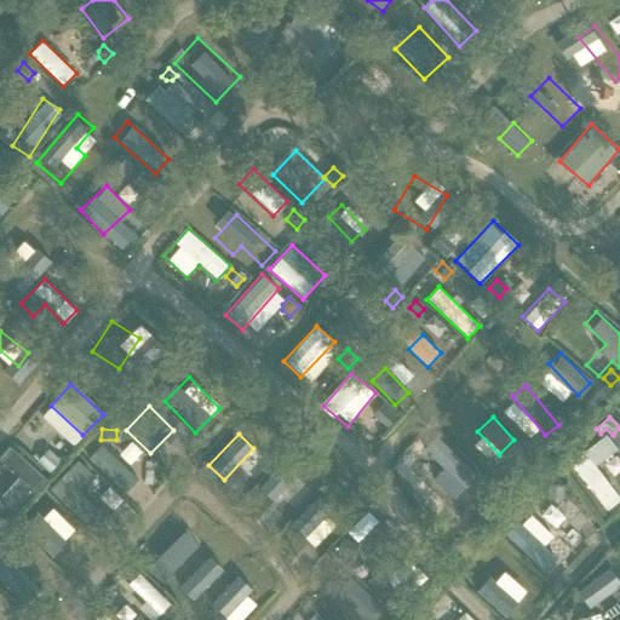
[(595,466),(616,451),(606,436),(584,452),(583,451),(568,461),(606,511),(619,500),(595,466)]
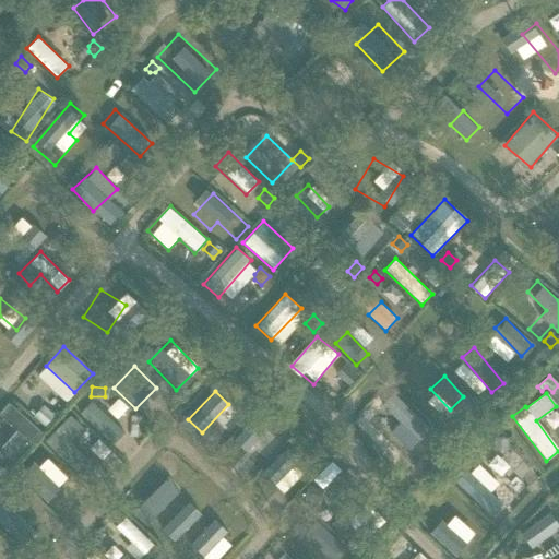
[(396,394),(373,415),(407,452),(431,430),(396,394)]
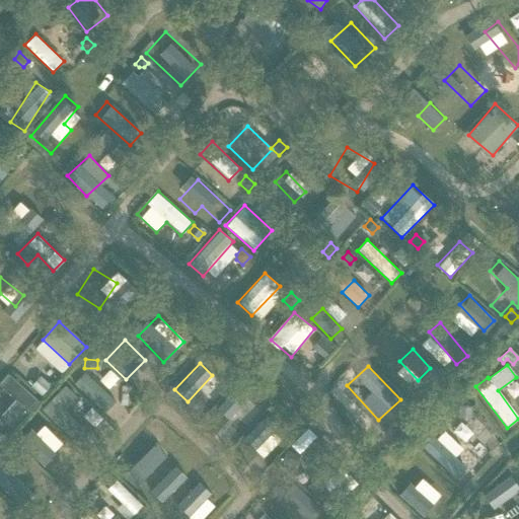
[(84,371),(73,383),(105,413),(117,400),(84,371)]
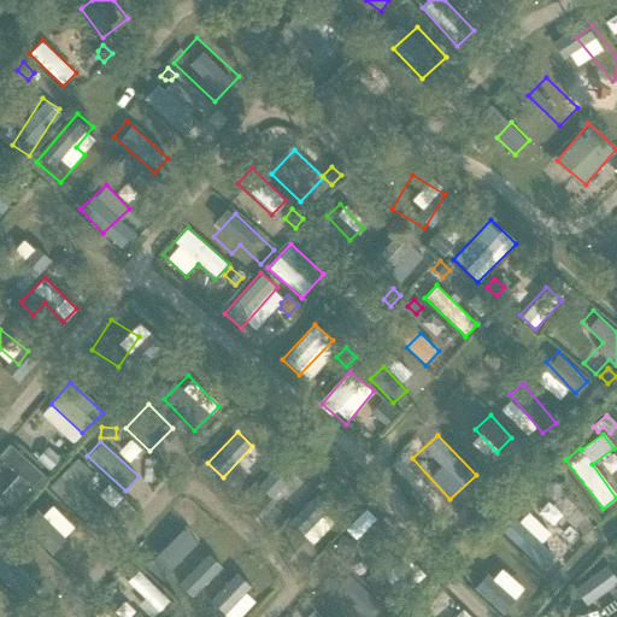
[(34,491),(46,477),(10,445),(0,454),(0,459),(18,476),(0,497),(15,509),(33,489),(34,491)]
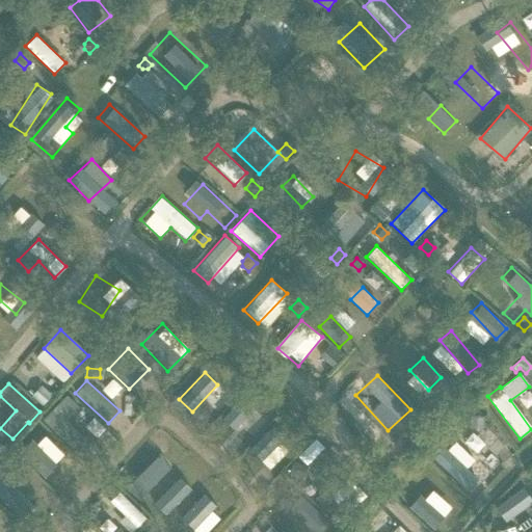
[(43,389),(34,398),(42,405),(50,396),(43,389)]
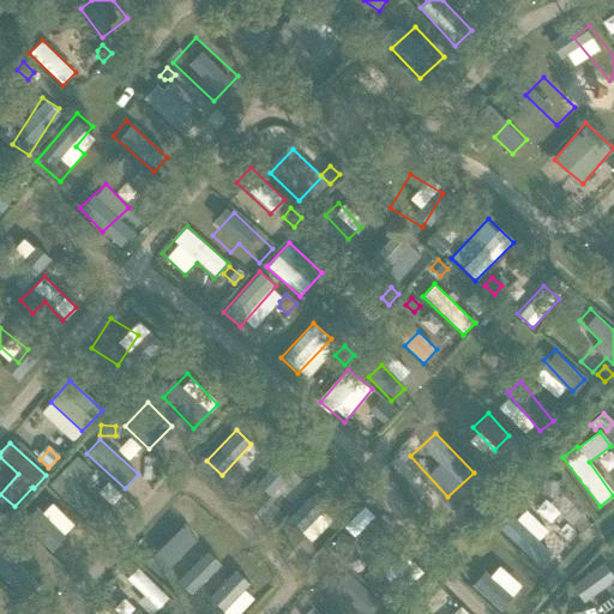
[(76,486),(90,470),(77,457),(49,486),(90,524),(102,512),(76,486)]
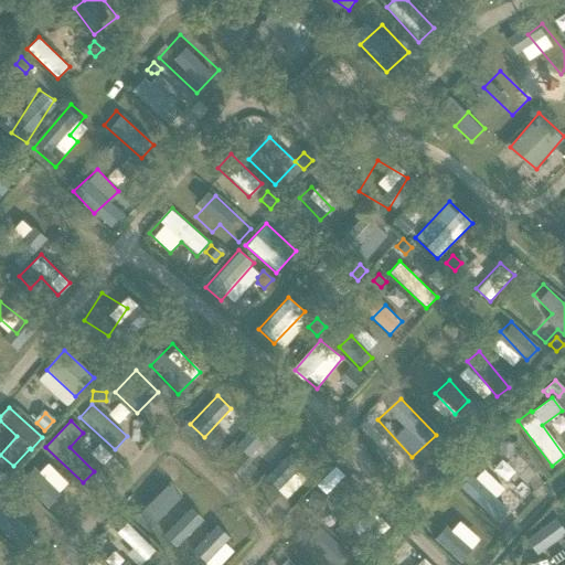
[(257,420),(236,448),(247,457),(268,428),(257,420)]
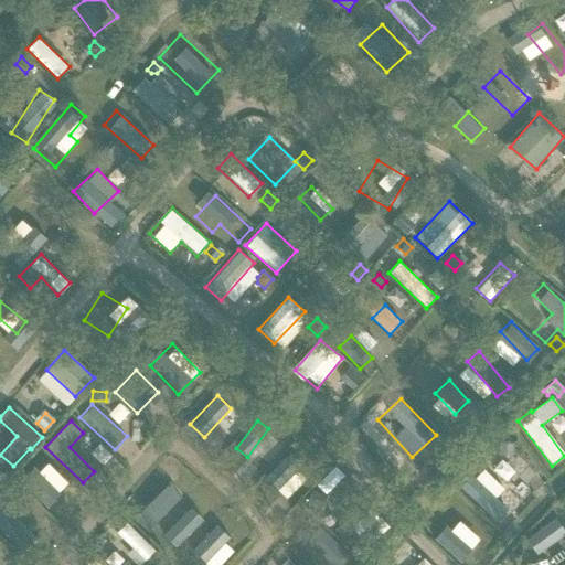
[(280,428),(270,439),(281,448),(291,437),(280,428)]
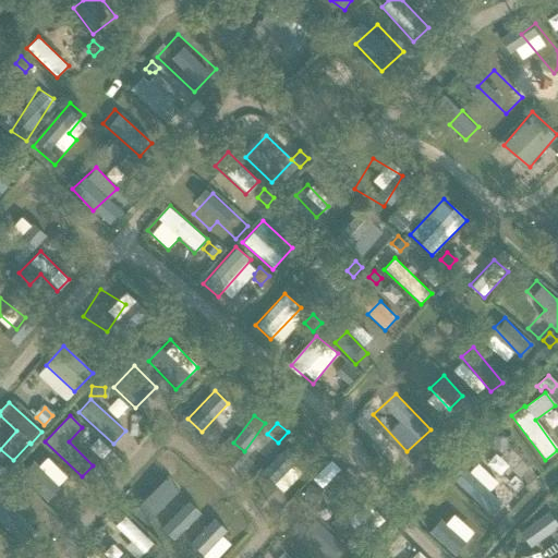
[(438,437),(428,446),(438,456),(448,446),(438,437)]
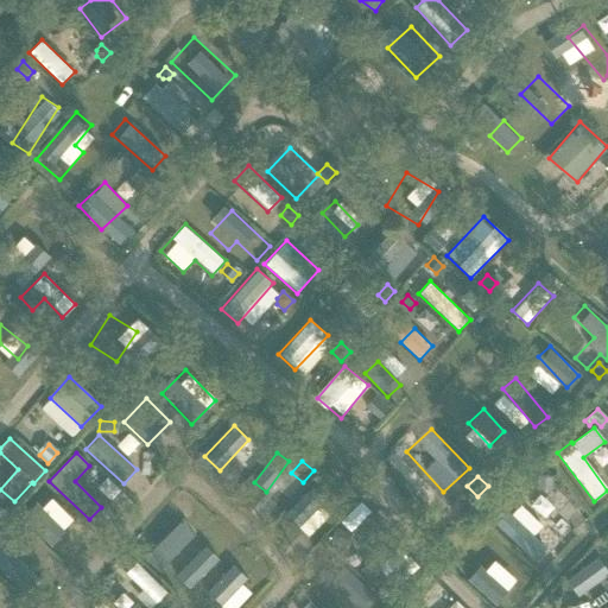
[(538,476),(537,487),(551,489),(552,477),(538,476)]
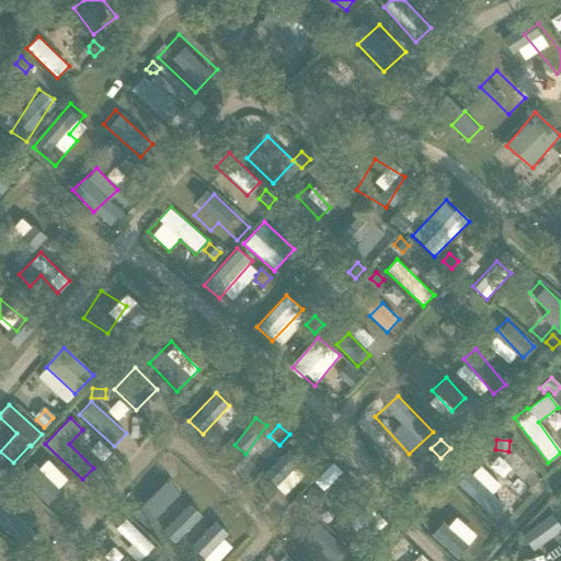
[(272,485),(300,458),(290,448),(262,476),(272,485)]
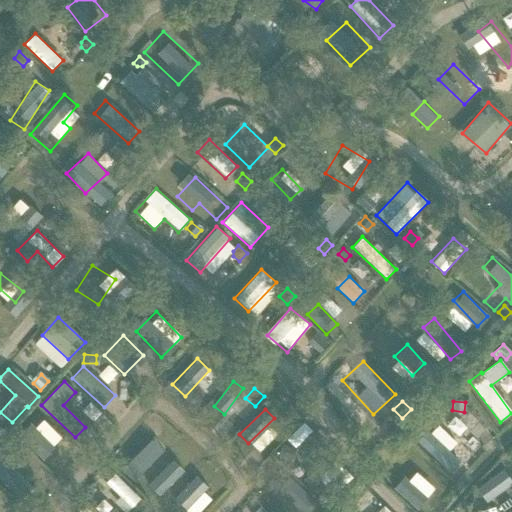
[(102,415),(93,424),(102,432),(111,424),(102,415)]
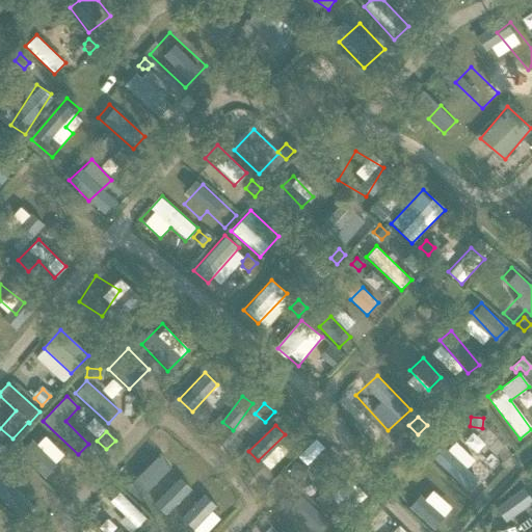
[(477,454),(485,444),(471,431),(462,442),(477,454)]
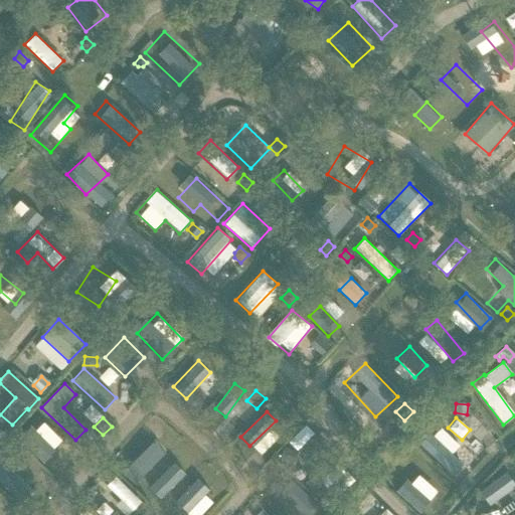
[(453,475),(463,463),(452,453),(460,445),(439,425),(420,446),(453,475)]
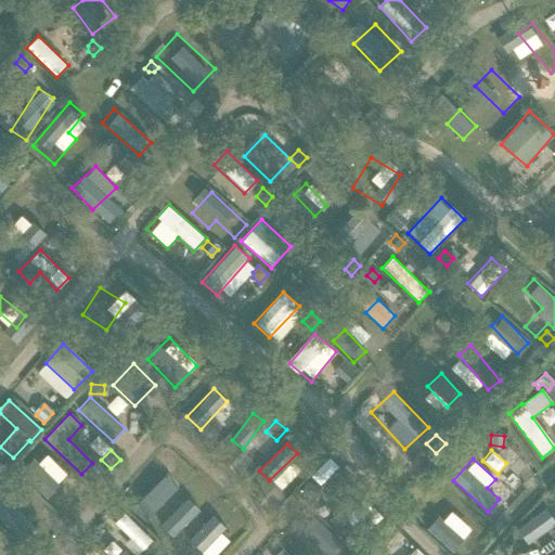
[(166,473),(179,485),(190,474),(177,461),(166,473)]
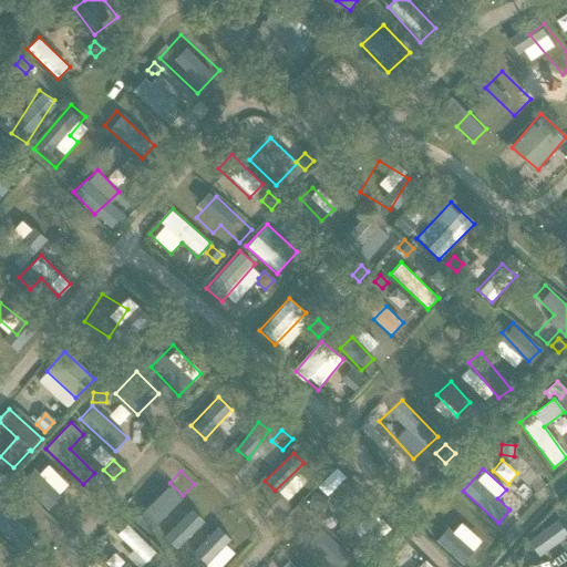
[(32,492),(51,514),(65,502),(45,480),(32,492)]
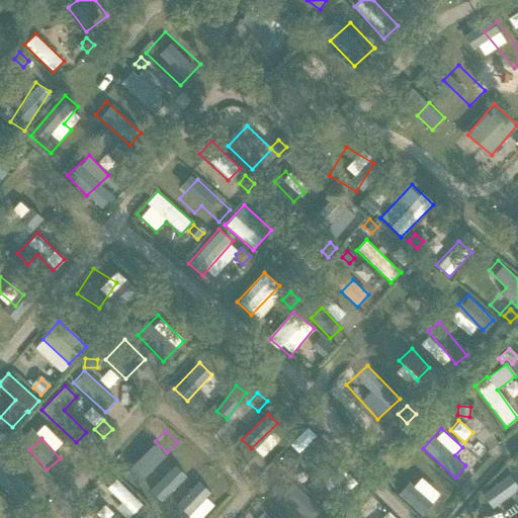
[(124,476),(137,487),(167,454),(155,443),(124,476)]
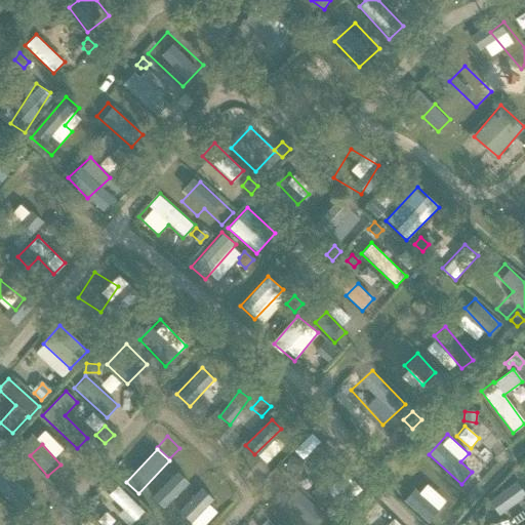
[(290,457),(286,470),(298,473),(301,460),(290,457)]
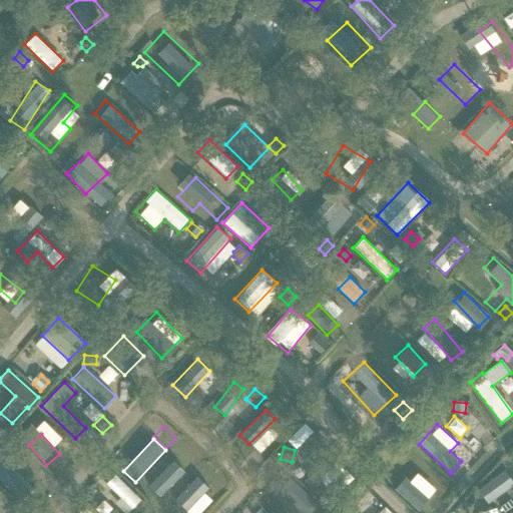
[(410,448),(403,458),(417,467),(424,458),(410,448)]
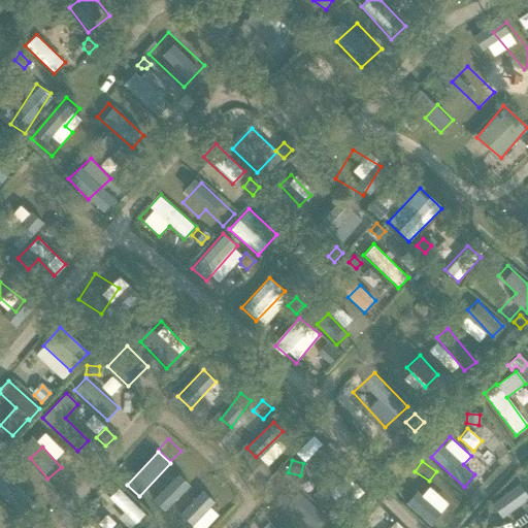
[(163,501),(173,512),(205,479),(194,468),(163,501)]
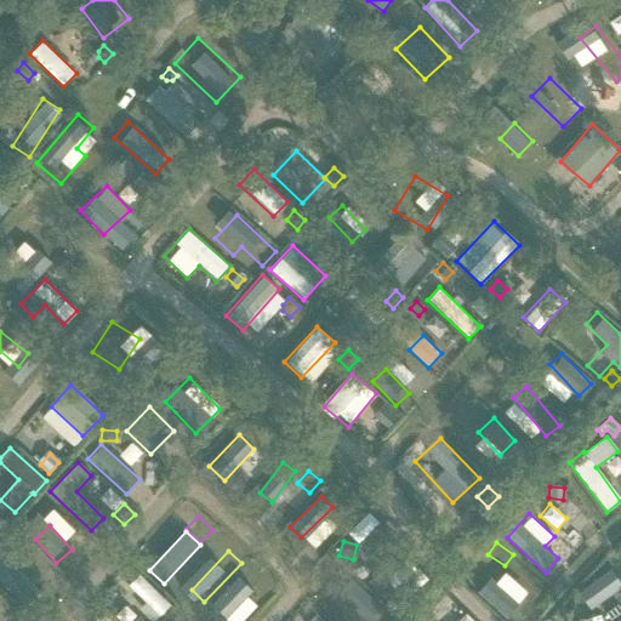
[(0,581),(20,604),(36,588),(3,552),(0,554),(0,581)]
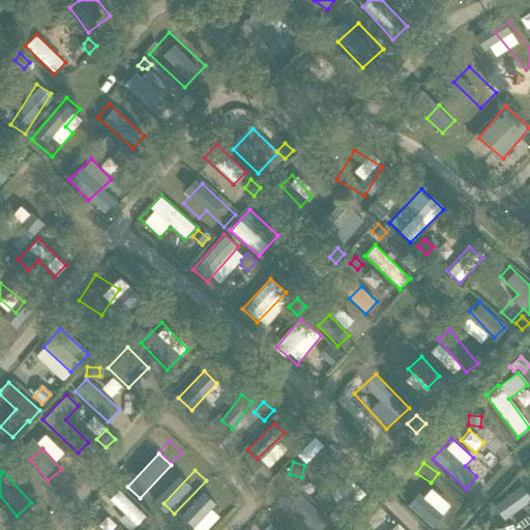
[(423,480),(405,502),(436,529),(454,507),(423,480)]
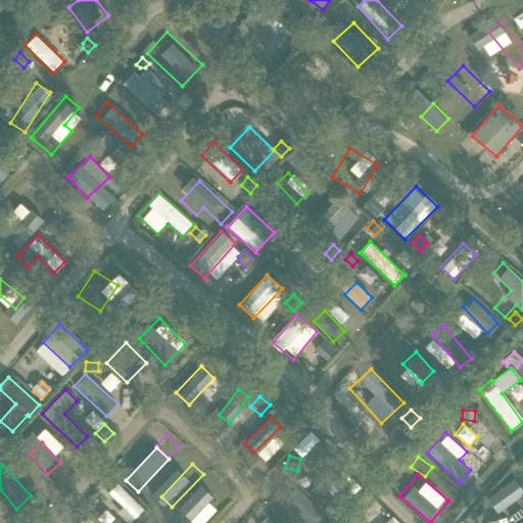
[(324,489),(315,497),(330,515),(360,488),(350,479),(331,496),(324,489)]
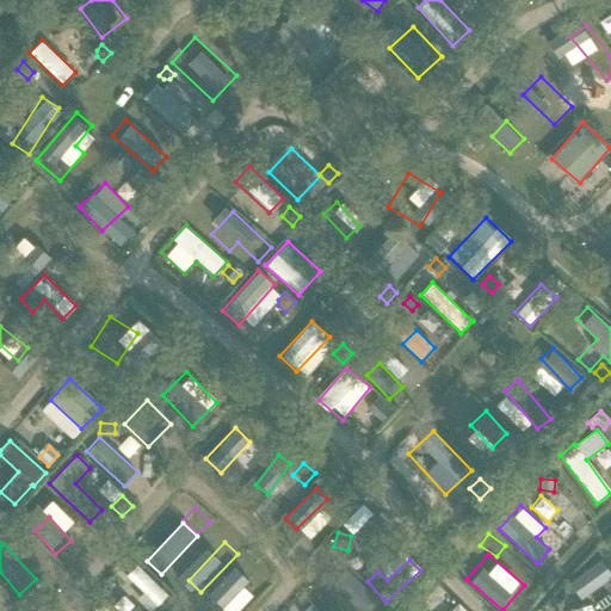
[(561,592),(579,610),(581,610),(610,584),(610,579),(594,561),(561,592)]
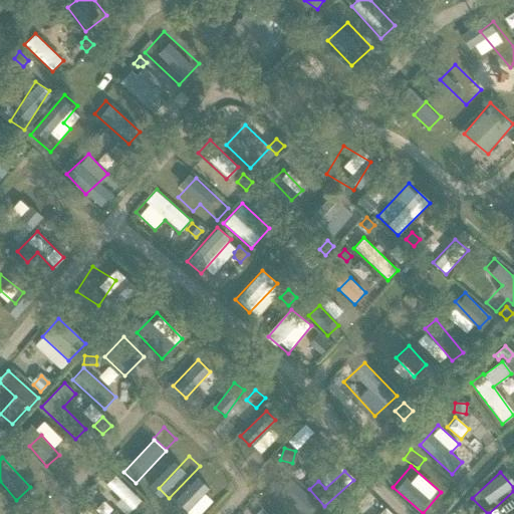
[(116,475),(104,486),(130,511),(141,500),(116,475)]
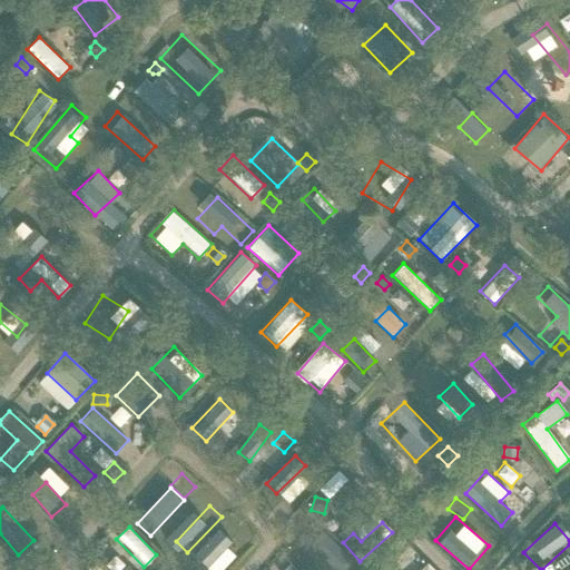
[(318,569),(326,569),(340,563),(323,534),(305,544),(318,569)]
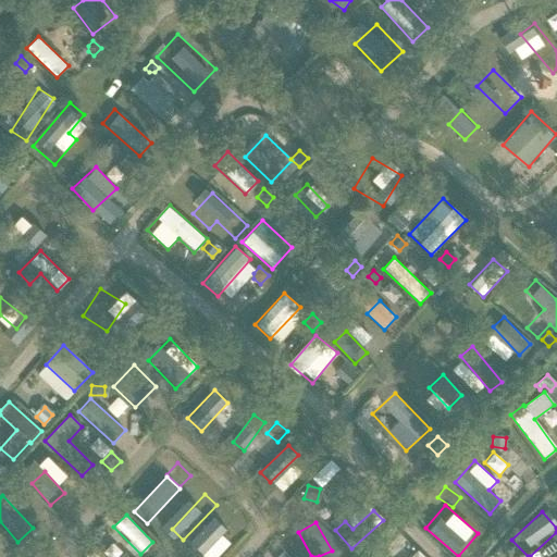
[(180,556),(219,556),(221,555),(199,535),(180,556)]
